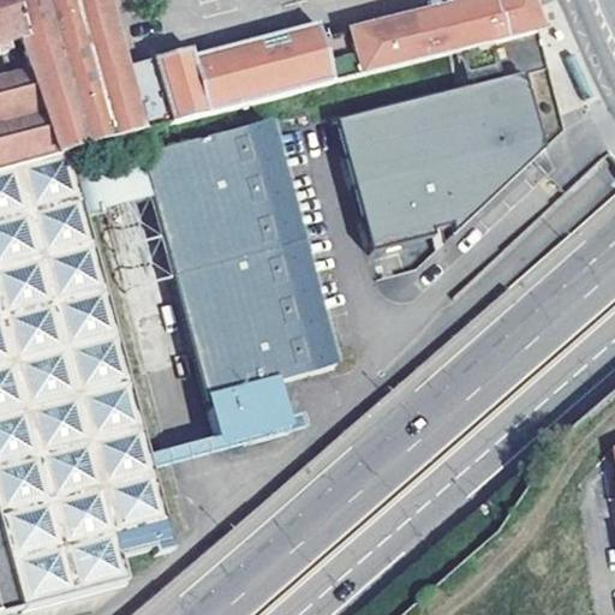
[(10,0),(0,0),(0,49),(24,42),(10,0)]
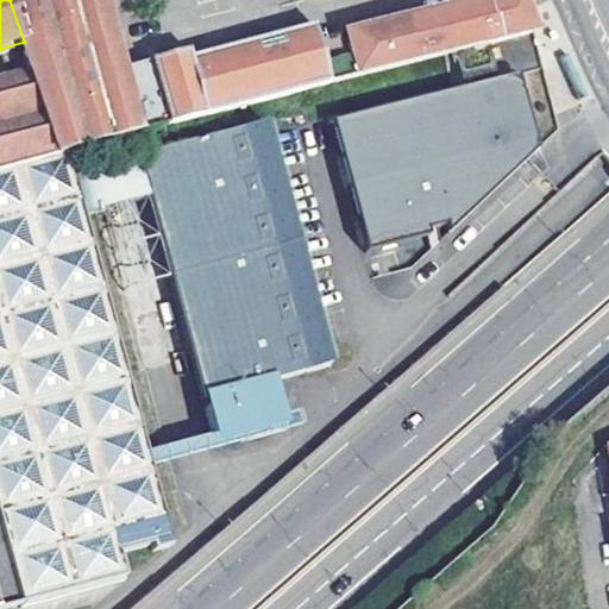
[(0,80),(0,165),(68,148),(169,123),(157,77),(127,85),(123,64),(105,0),(10,0),(24,42),(33,73),(0,80)]
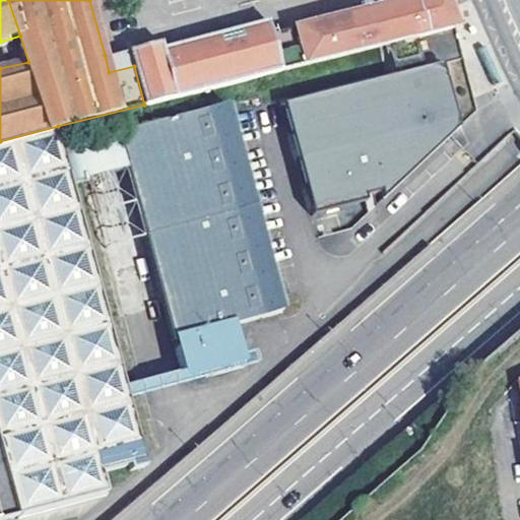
[(278,72),(426,36),(416,0),(408,0),(331,19),(273,34),(269,35),(278,72)]
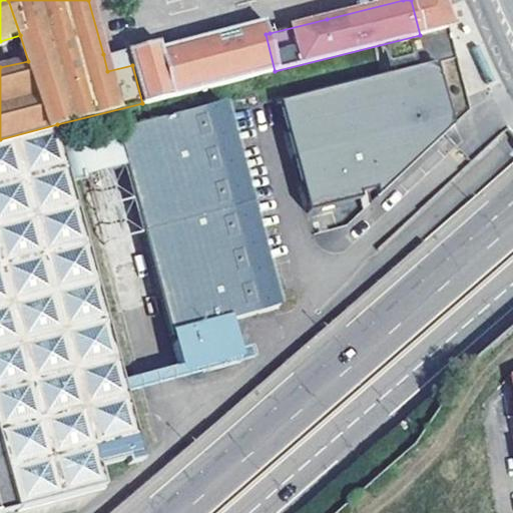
[(411,0),(420,35),(452,27),(446,8),(443,0),(411,0)]
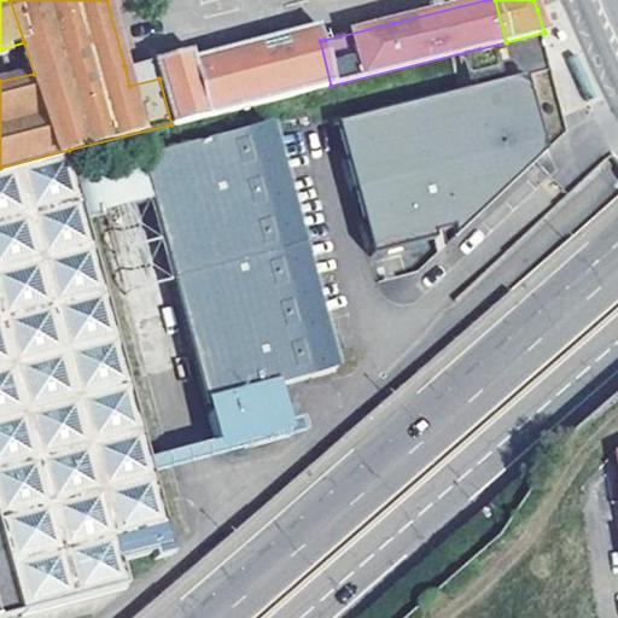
[(192,47),(155,58),(159,79),(172,124),(331,86),(320,41),(325,40),(320,23),(193,54),(192,47)]
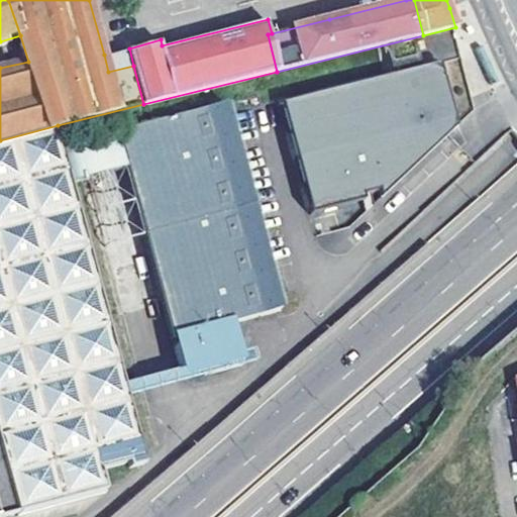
[(108,72),(133,66),(129,48),(104,55),(108,72)]
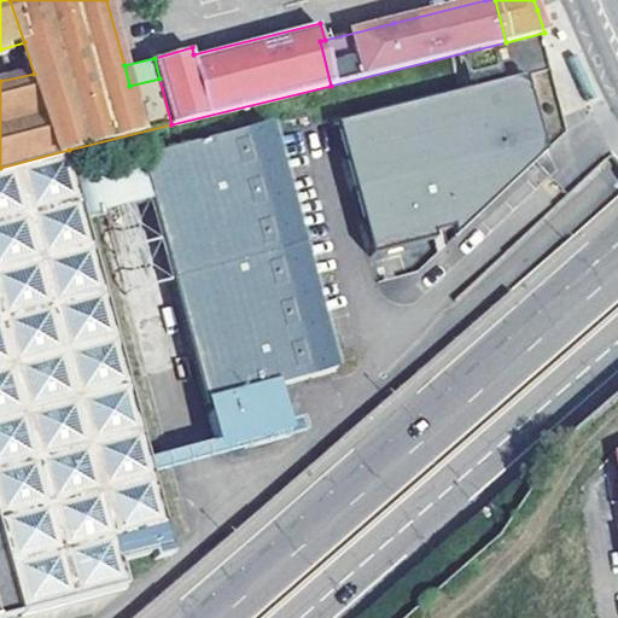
[(547,153),(528,76),(338,123),(371,257),(423,245),(421,239),(452,232),(454,242),(466,231),(536,164),(547,153)]
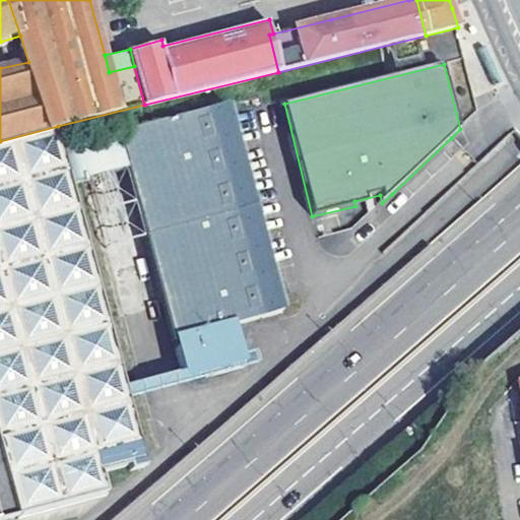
[(226,103),(121,129),(177,341),(179,340),(181,347),(178,347),(183,370),(238,355),(231,327),(277,314),(226,103)]
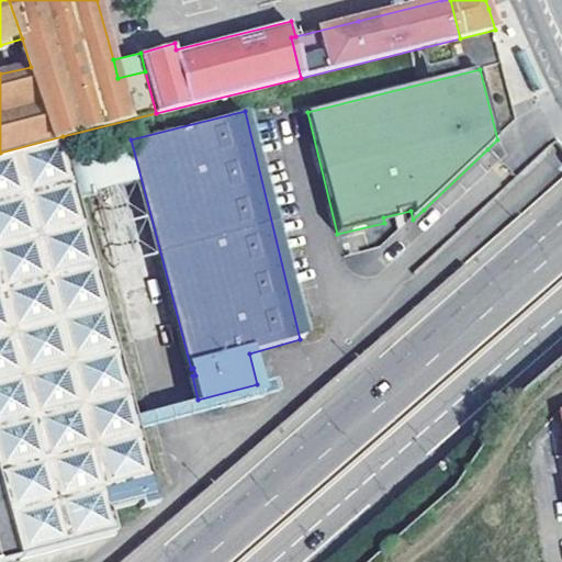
[(0,561),(20,558),(22,561),(116,537),(110,513),(139,503),(141,508),(157,504),(137,429),(134,416),(77,193),(67,155),(63,136),(0,153),(0,561)]
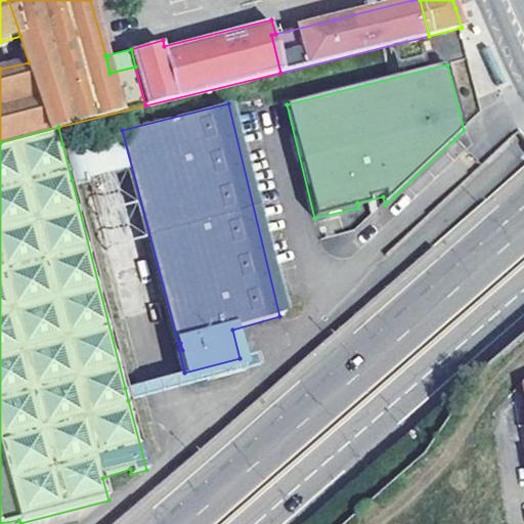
[(81,140),(90,175),(131,166),(122,130),(81,140)]
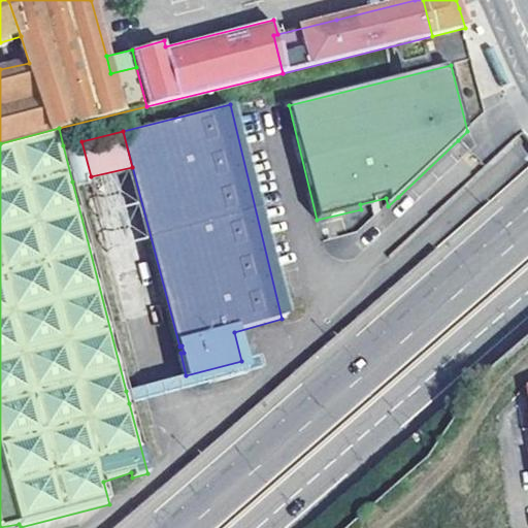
[(72,182),(91,176),(81,141),(63,145),(72,182)]
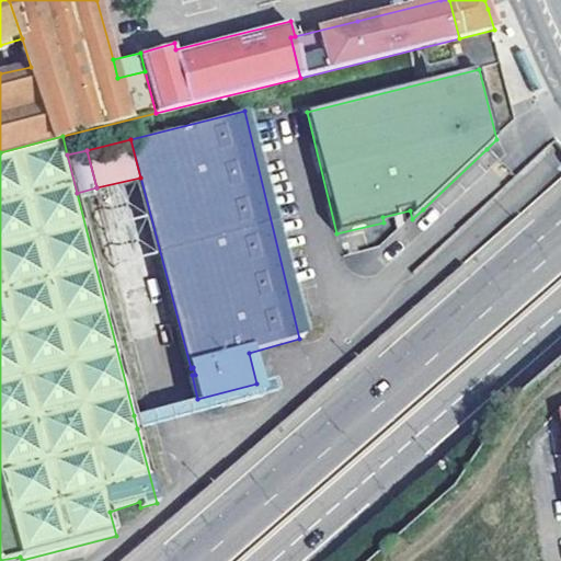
[(260,397),(256,384),(197,399),(134,415),(137,428),(260,397)]
